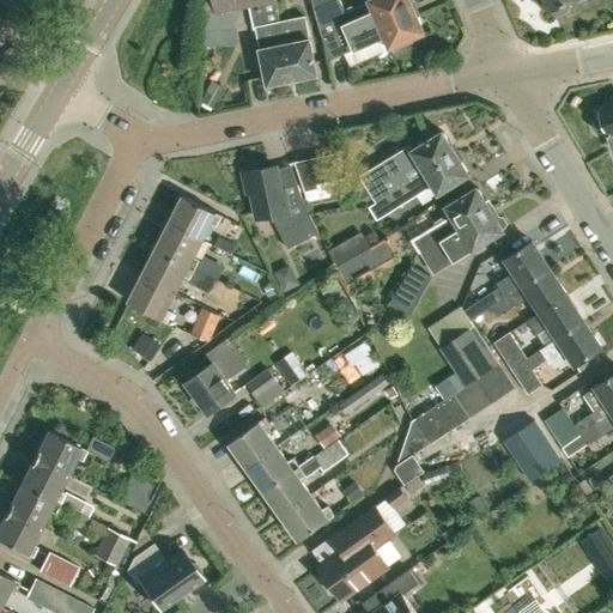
[(0,0),(0,18),(14,0),(0,0)]
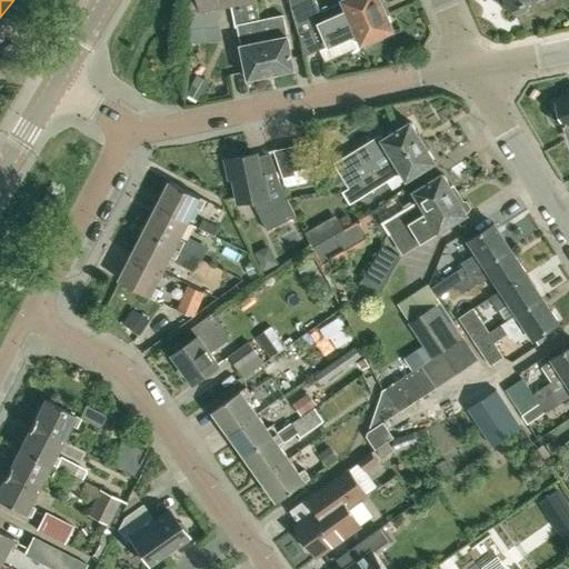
[(269,75),(259,21),(255,0),(197,0),(201,10),(240,2),(245,23),(237,26),(247,79),(269,75)]
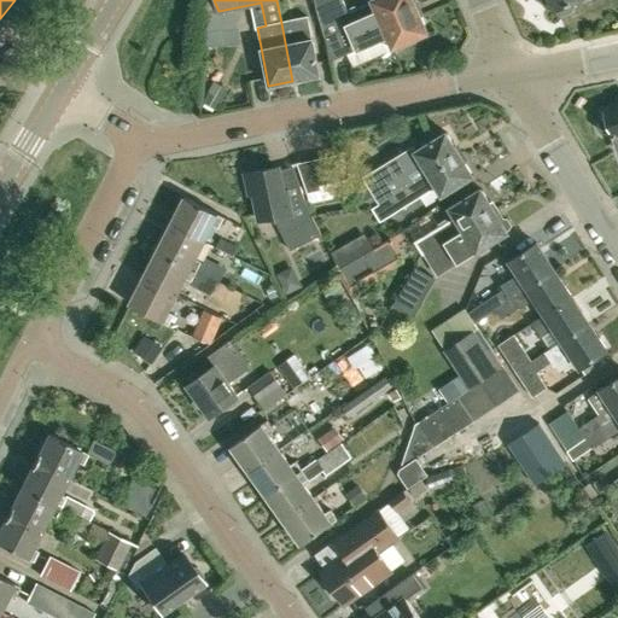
[(351,38),(417,7),(413,0),(371,0),(373,4),(347,15),(340,0),(332,0),(315,9),(326,36),(338,31),(342,41),(351,38)]
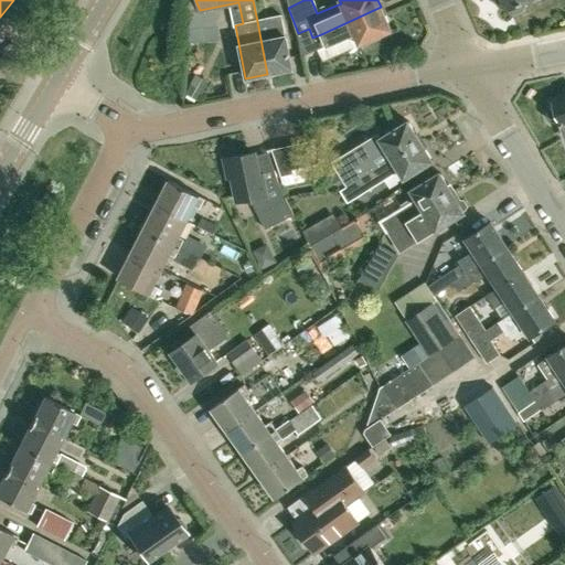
[(504,0),(507,7),(507,8),(509,8),(510,11),(514,12),(523,9),(524,4),(523,1),(525,0),(504,0)]
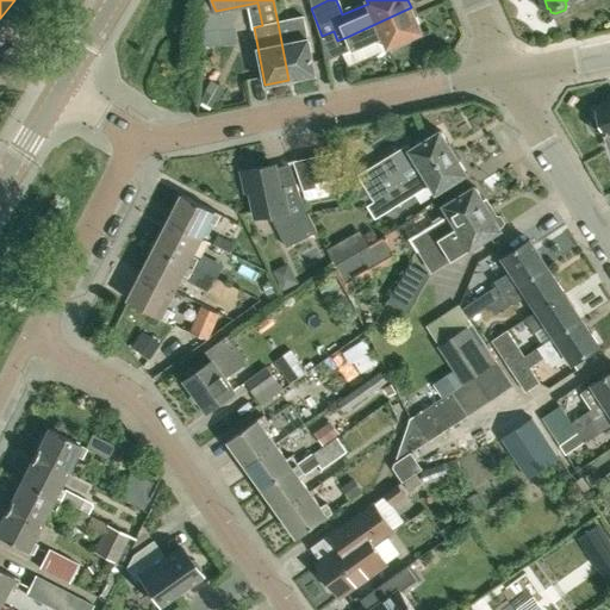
[(387,48),(422,32),(411,7),(347,37),(337,41),(334,31),(322,36),(327,58),(383,36),(387,48)]
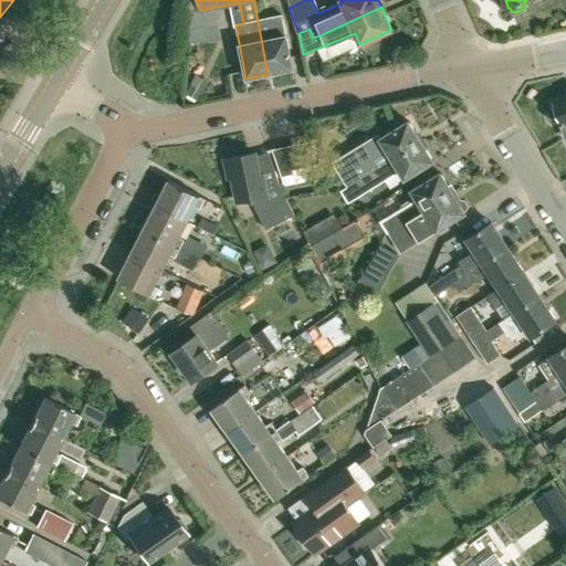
[(213,13),(191,14),(187,14),(188,42),(219,40),(217,13),(213,13)]
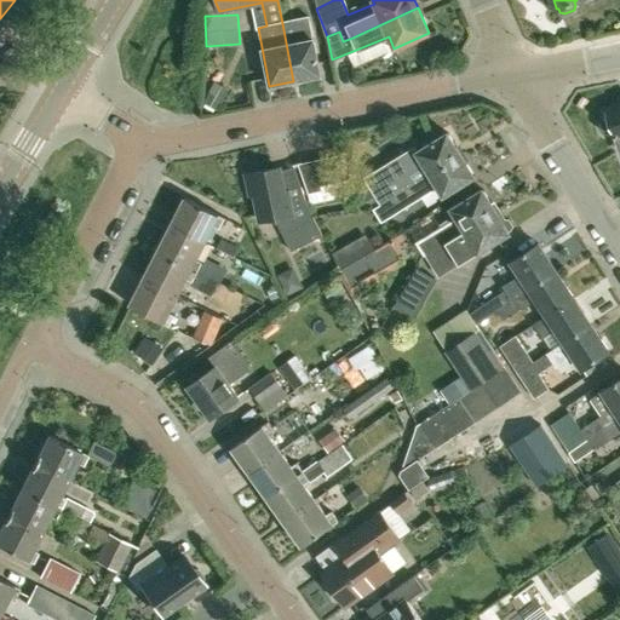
[(282,23),(293,81),(319,76),(308,18),(282,23)]
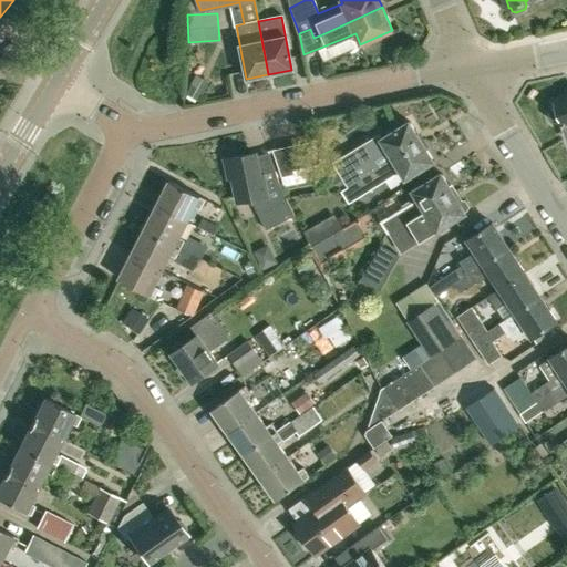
[(549,110),(549,114),(552,119),(554,121),(558,121),(562,120),(566,132),(566,95),(555,101),(557,105),(553,107),(549,110)]
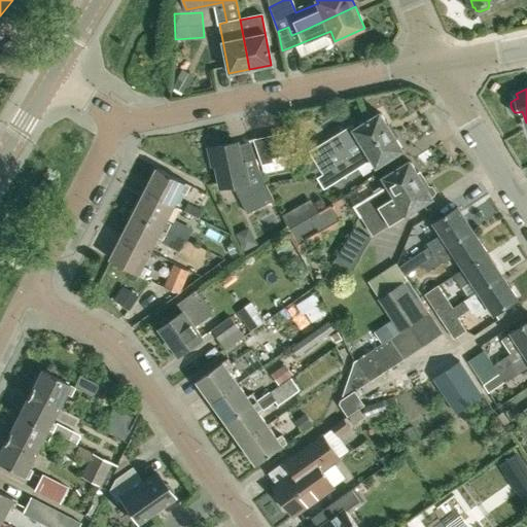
[(310,153),(324,175),(392,132),(381,113),(355,130),(352,126),(310,153)]
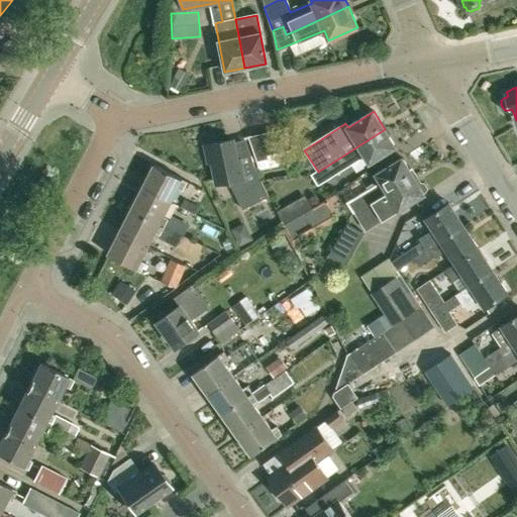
[(289,148),(284,127),(263,131),(267,153),(289,148)]
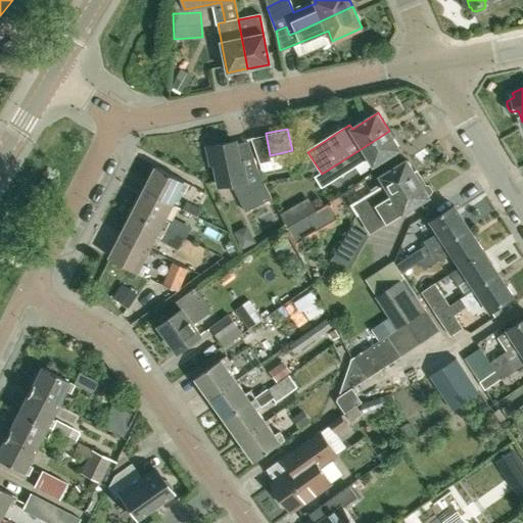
[(375,165),(401,149),(389,131),(322,174),(317,177),(324,187),(370,157),(375,165)]
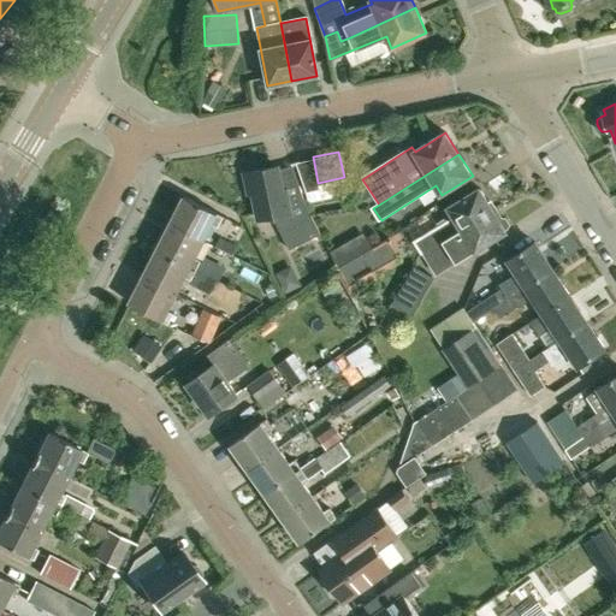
[(286,196),(284,189),(282,190),(277,166),(242,173),(247,195),(253,193),(259,219),(272,217),(289,250),(320,235),(304,203),(302,194),(286,196)]
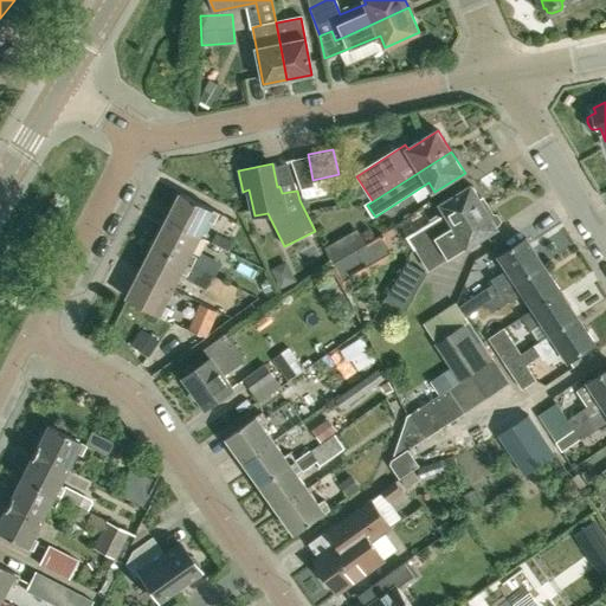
[(449,214),(431,226),(411,238),(417,249),(487,207),(472,186),(443,205),(449,214)]
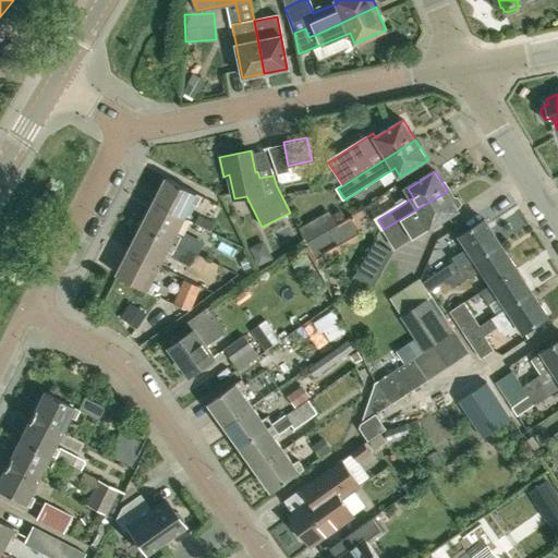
[(155,203),(184,217),(192,203),(197,205),(202,196),(167,178),(155,203)]
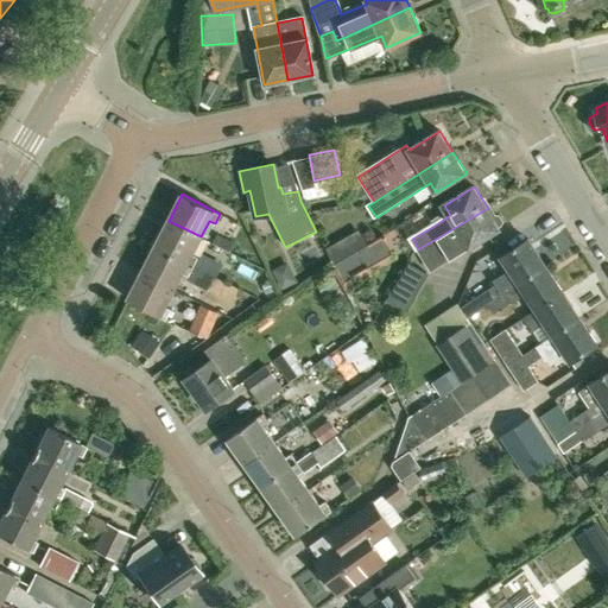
[(493,217),(488,208),(418,249),(432,272),(501,229),(499,227),(502,225),(504,222),(500,215),(496,215),(493,217)]
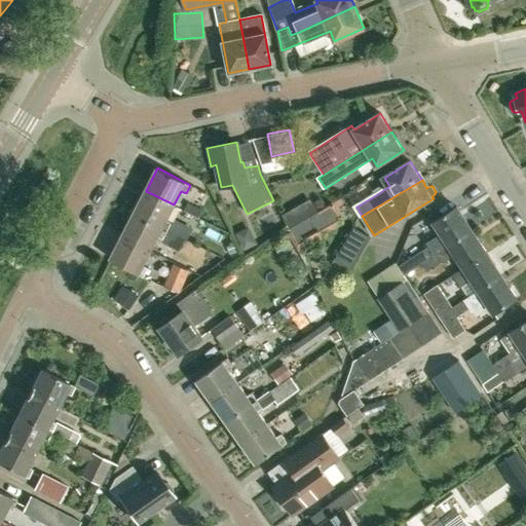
[(174,204),(146,191),(135,214),(167,230),(167,229),(171,222),(166,220),(174,204)]
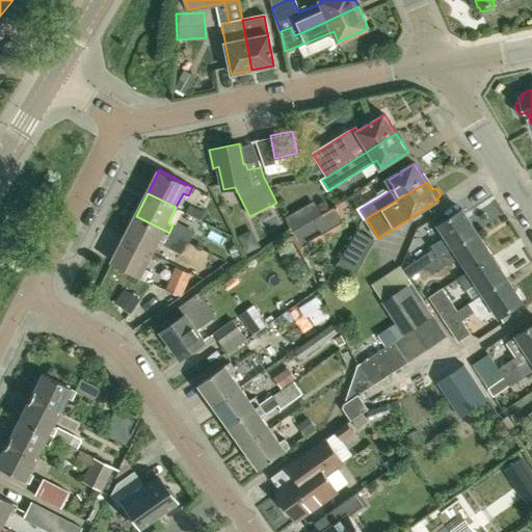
[(190,205),(186,212),(201,219),(205,212),(190,205)]
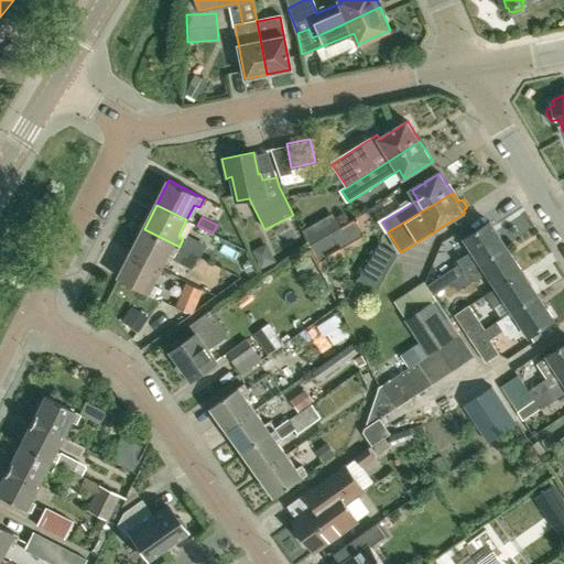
[(364,232),(356,219),(342,228),(311,245),(318,258),(349,241),(364,232)]
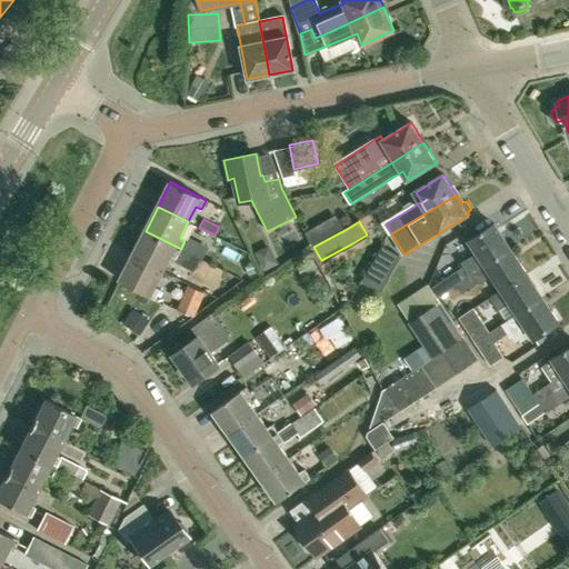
[(470,240),(478,252),(461,262),(463,266),(431,287),(438,297),(456,285),(472,273),(486,265),(511,248),(496,223),(470,240)]
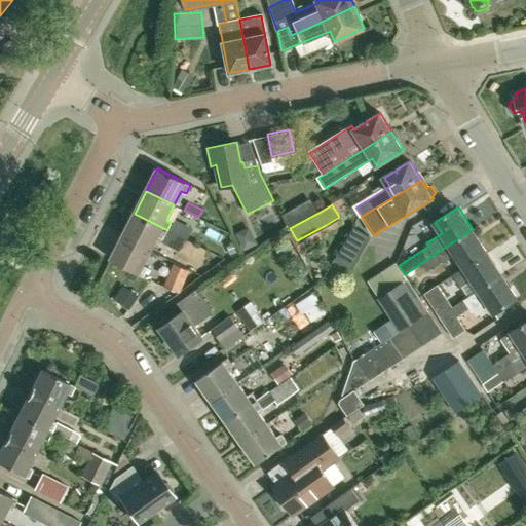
[(180,251),(186,239),(167,229),(167,230),(135,214),(122,236),(151,251),(158,236),(163,238),(161,241),(180,251)]
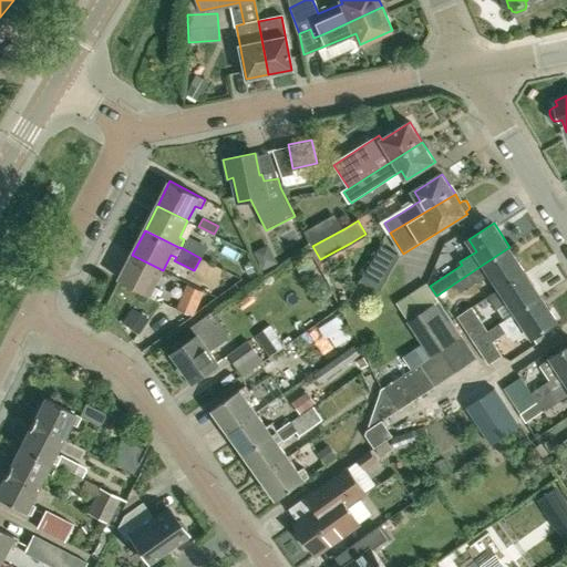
[(381,245),(362,279),(379,289),(399,255),(381,245)]
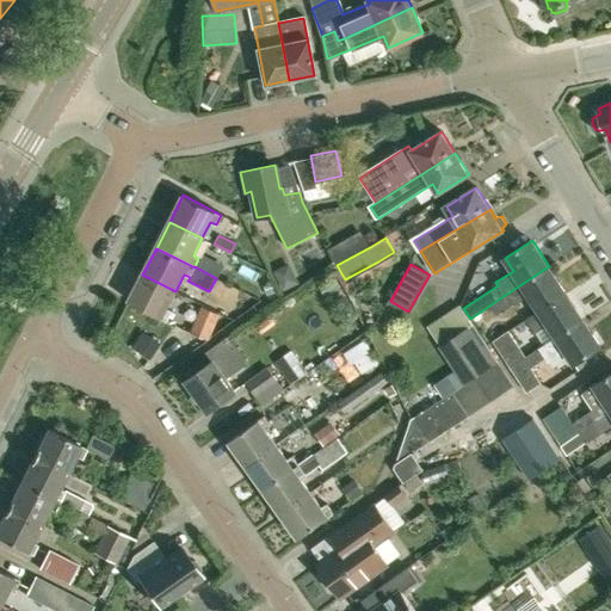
[(549,266),(522,284),(529,294),(539,310),(567,292),(549,266)]
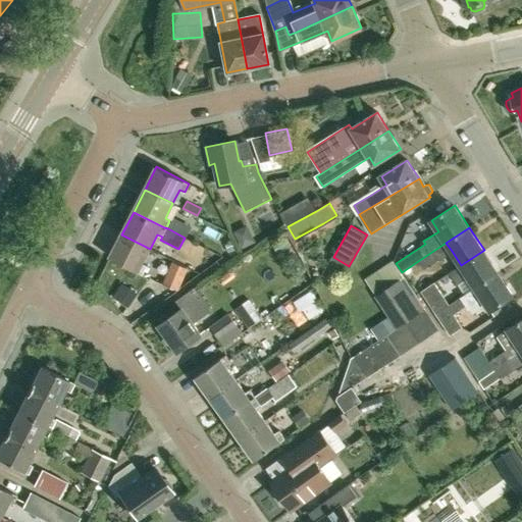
[(150,249),(121,235),(110,257),(143,273),(147,266),(142,263),(150,249)]
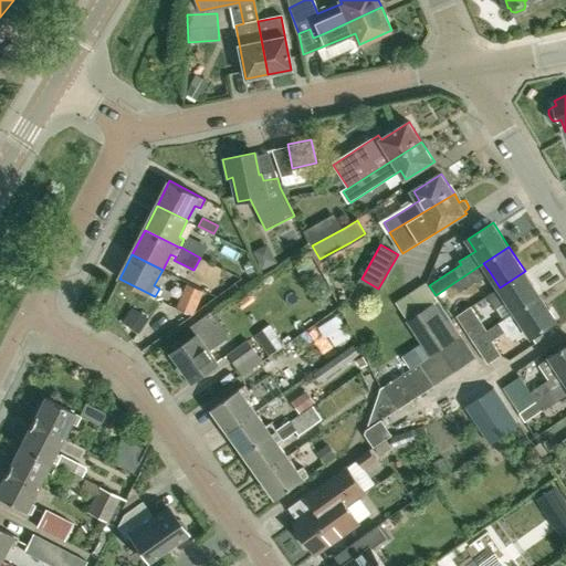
[(251,260),(242,263),(247,276),(257,273),(251,260)]
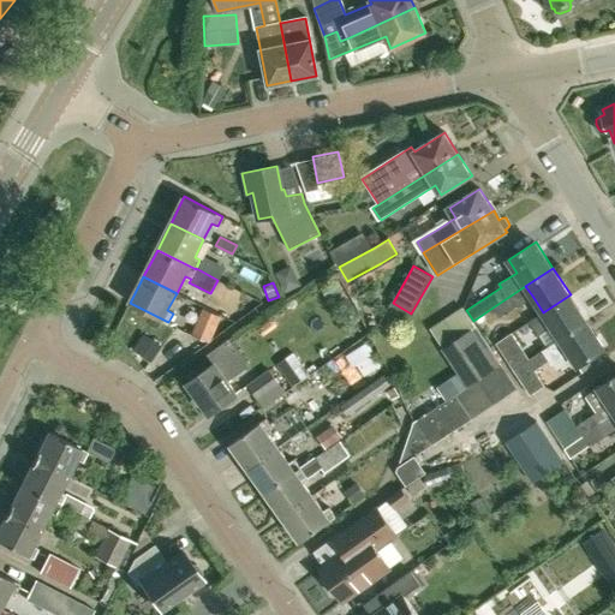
[(543,312),(530,321),(547,347),(587,321),(571,294),(543,312)]
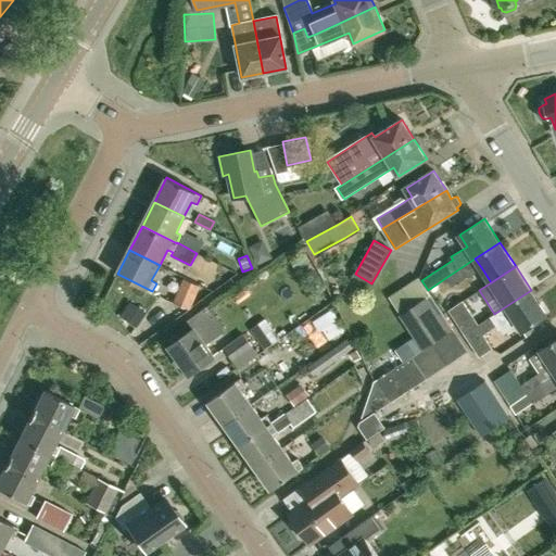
[(462,267),(445,278),(452,287),(467,277),(462,267)]
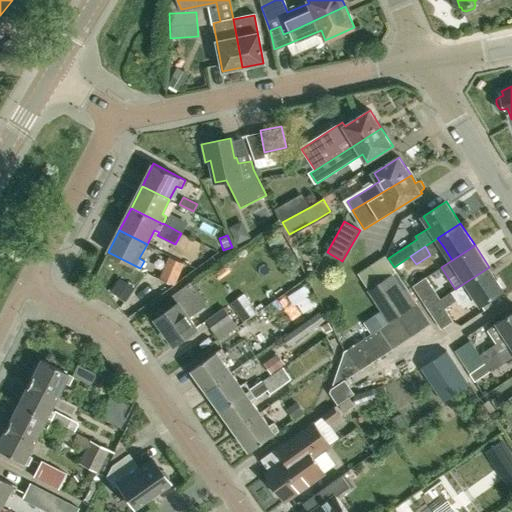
[(176,283),(184,262),(169,255),(160,277),(176,283)]
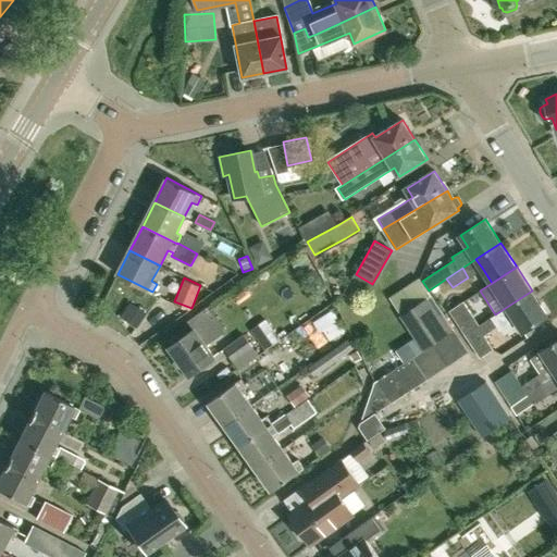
[(480,325),(466,335),(480,357),(493,349),(484,335),(497,326),(500,331),(516,320),(522,331),(547,313),(532,291),(495,314),(479,324),(480,325)]
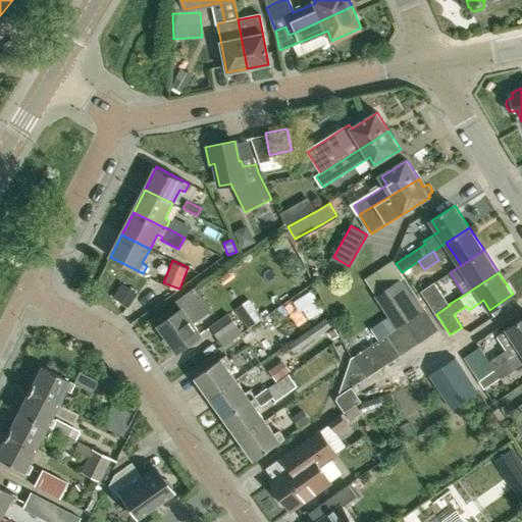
[(377,296),(390,316),(369,330),(376,342),(386,334),(407,321),(416,315),(420,311),(400,280),(377,296)]
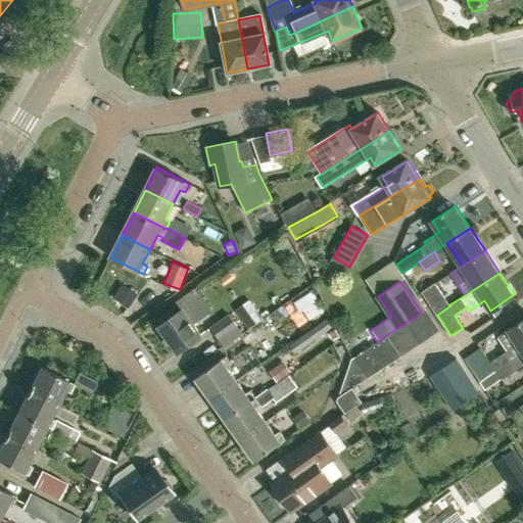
[(435,283),(422,291),(437,315),(450,305),(449,304),(435,283)]
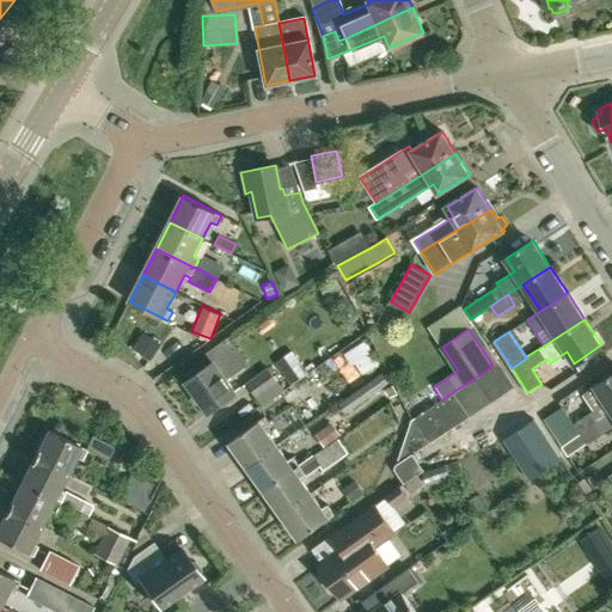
[(132,348),(151,361),(161,346),(144,332),(132,348)]
